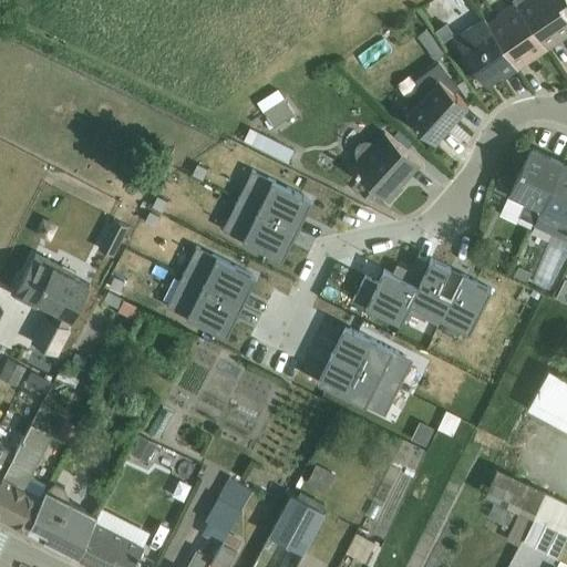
[(516,4),(546,50),(566,35),(566,19),(558,7),(566,0),(513,0),(516,4)]
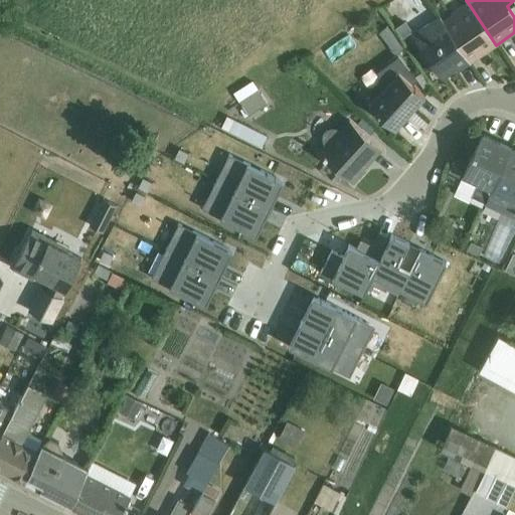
[(443,21),(470,63),(496,45),(469,4),(443,21)]
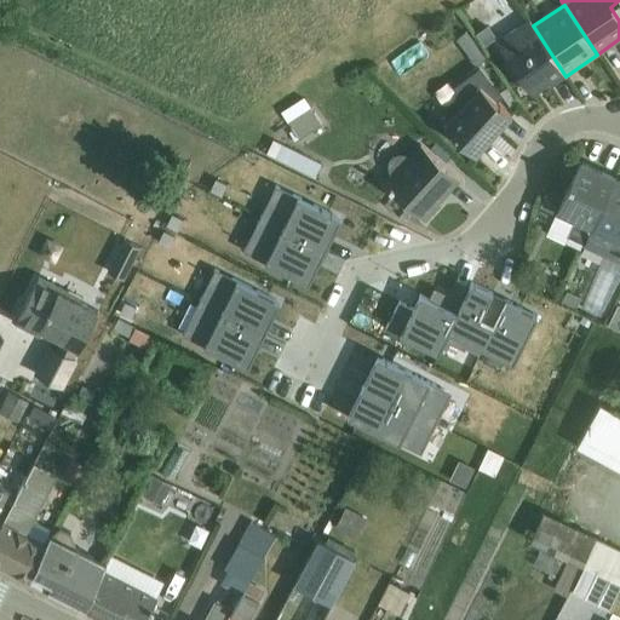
[(566,76),(533,26),(529,19),(495,41),(532,96),(549,84),(550,86),(566,76)]
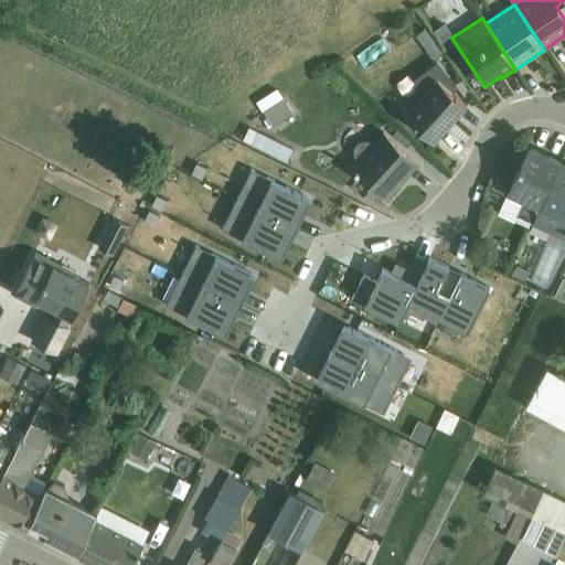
[(425,31),(417,38),(420,42),(419,43),(430,57),(439,50),(425,31)]
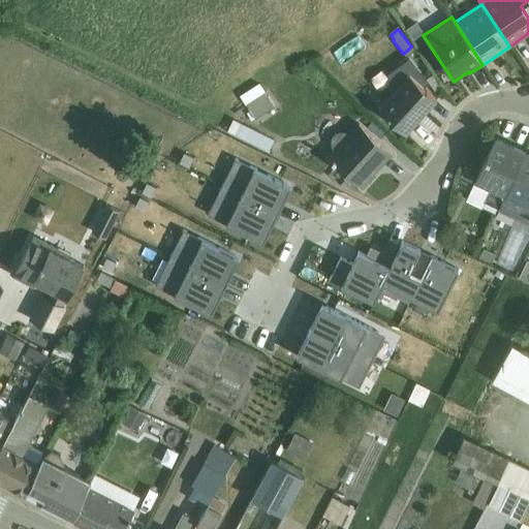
[(322,43),(329,58),(355,45),(349,31),(322,43)]
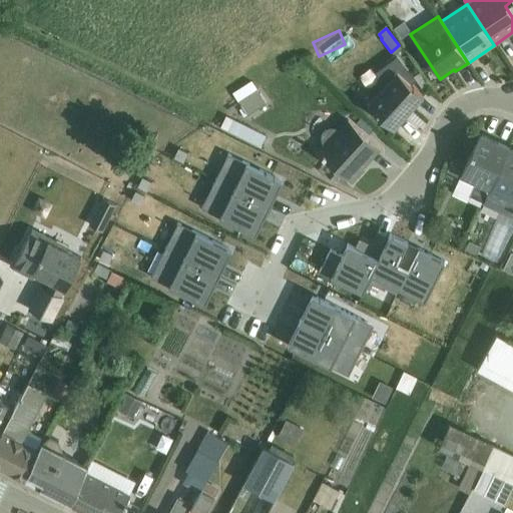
[(420,91),(412,79),(397,56),(376,72),(380,79),(371,88),(377,95),(368,104),(393,130),(423,97),(420,91)]
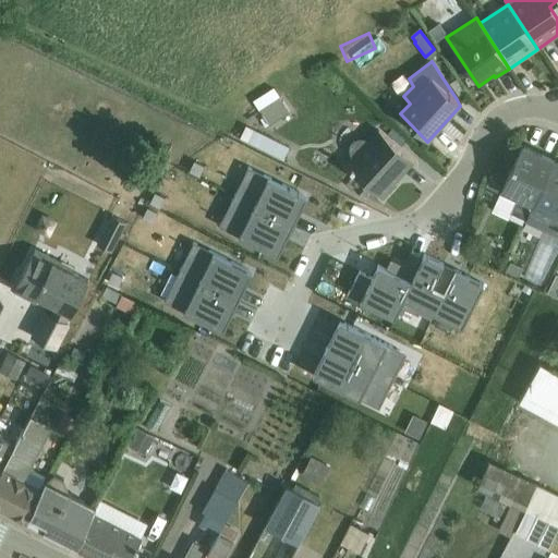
[(448,86),(457,99),(465,94),(457,80),(448,86)]
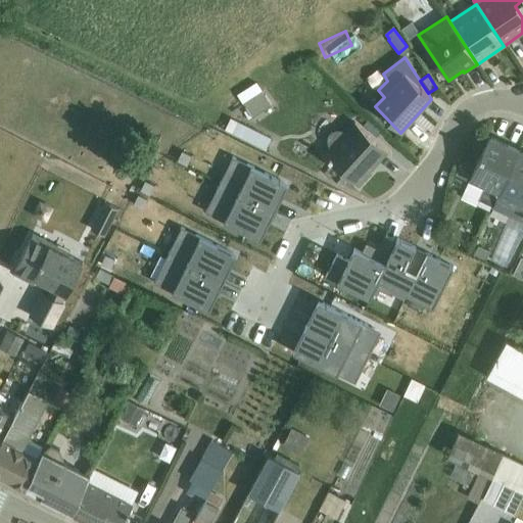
[(262,91),(243,104),(252,119),(272,105),(262,91)]
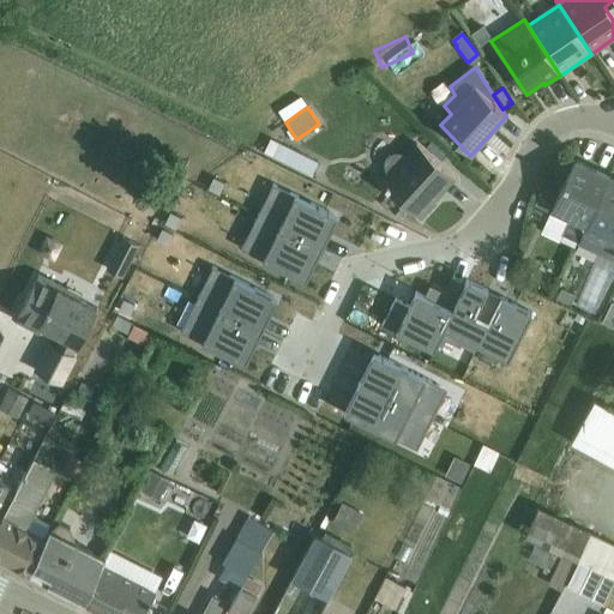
[(270,139),(263,154),(311,179),(312,175),(318,163),(270,139)]
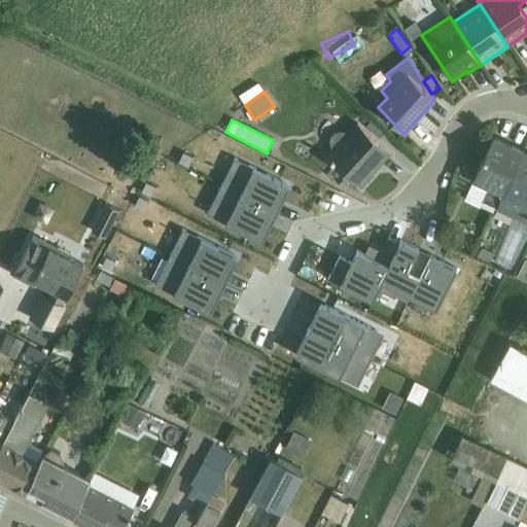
[(330,147),(323,155),(361,189),(374,176),(370,172),(376,165),(377,166),(389,153),(354,121),(344,132),(342,132),(339,132),(335,133),(330,137),(329,143),(330,147)]
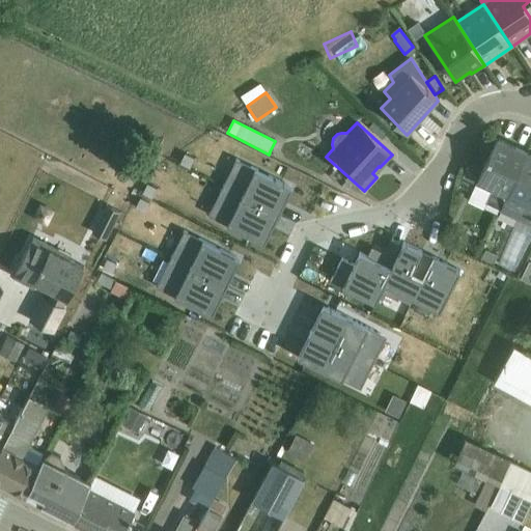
[(499,210),(527,154),(496,140),(475,185),(491,192),(485,203),(499,210)]
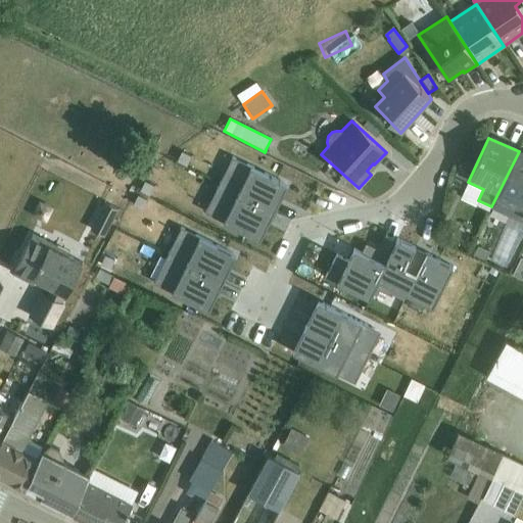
[(522,153),(519,151),(491,206),(491,208),(509,217),(522,223),(522,221),(522,153)]
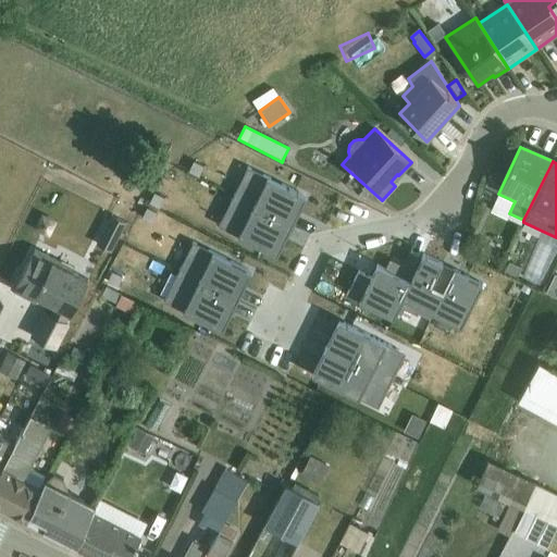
[(234,164),(209,225),(270,250),(295,190),(234,164)]
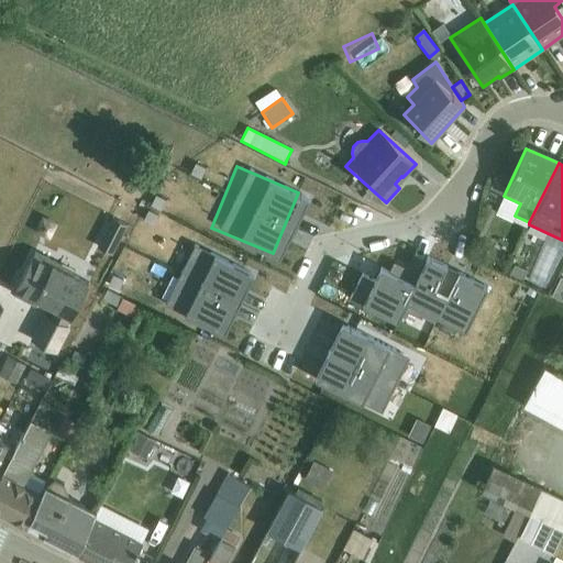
[(98,213),(87,241),(103,247),(114,219),(98,213)]
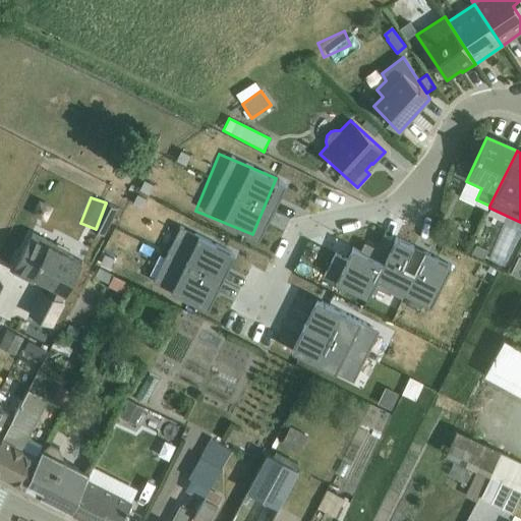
[(520,220),(520,222),(507,216),(489,258),(505,266),(520,234),(520,220)]
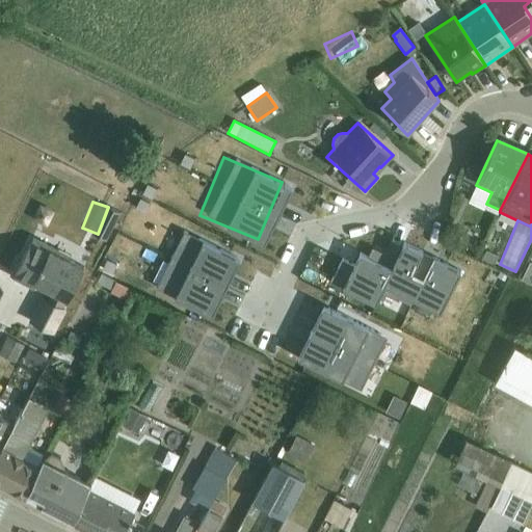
[(171,228),(147,290),(207,314),(233,251),(171,228)]
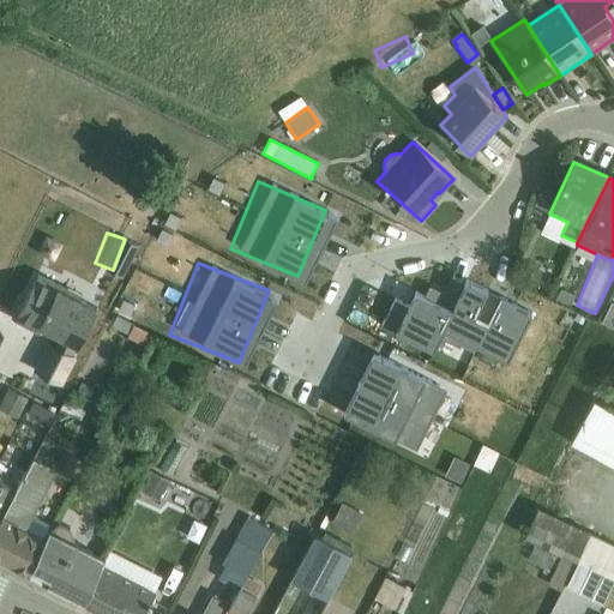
[(461,344),(494,362),(522,308),(443,268),(431,292),(408,280),(397,299),(384,293),(368,323),(451,365),(461,344)]
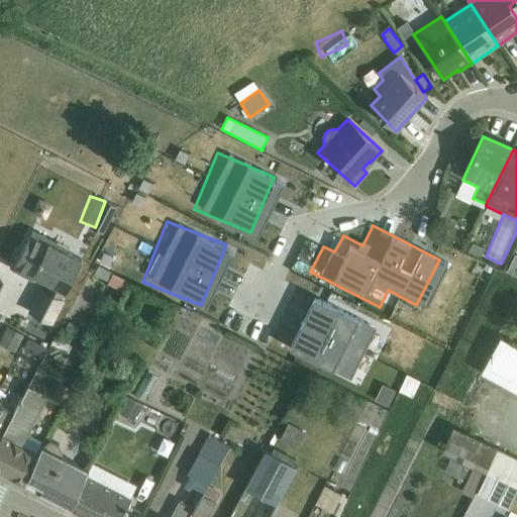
[(516,256),(515,255),(507,272),(516,277),(516,256)]
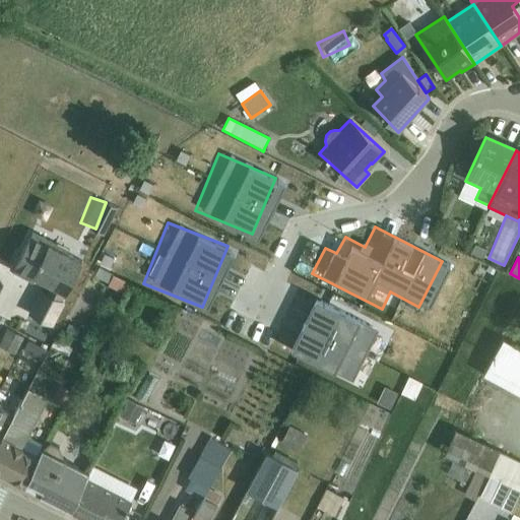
[(51,261),(21,318),(49,332),(78,276),(51,261)]
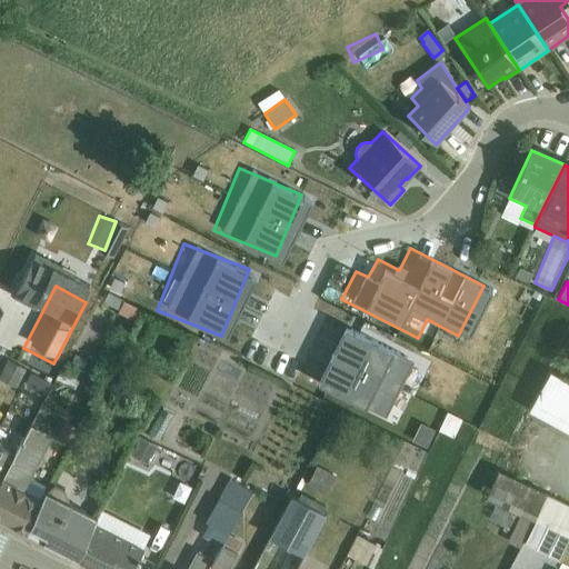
[(123,302),(118,313),(136,323),(141,311),(139,310),(123,302)]
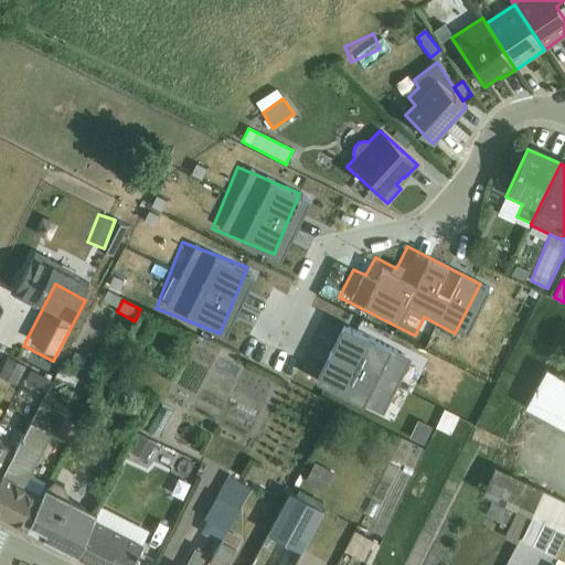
[(306,381),(372,411),(400,350),(333,319),(306,381)]
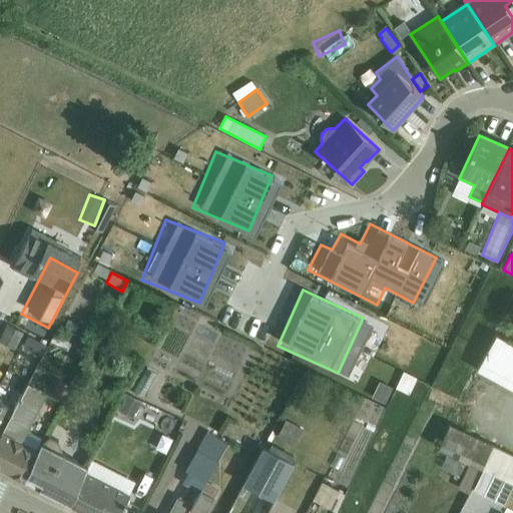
[(7,325),(0,337),(0,342),(15,351),(24,334),(7,325)]
